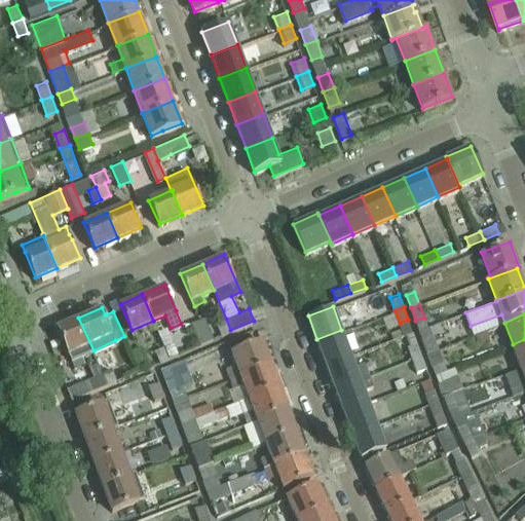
[(200,343),(214,338),(204,317),(191,323),(197,336),(200,343)]
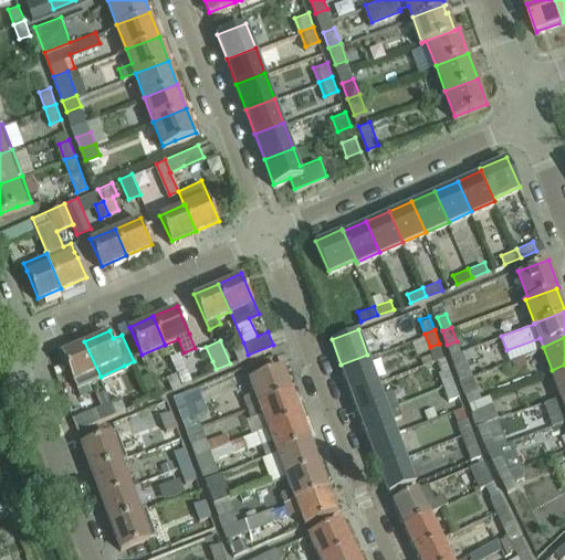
[(89,382),(101,377),(84,341),(62,351),(73,378),(80,393),(91,388),(89,382)]
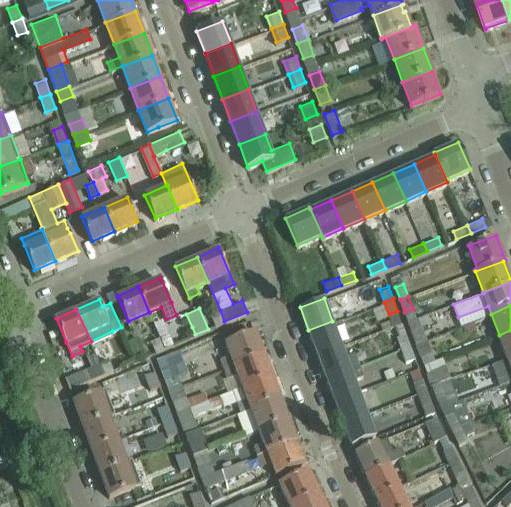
[(216,324),(224,321),(220,310),(212,313),(216,324)]
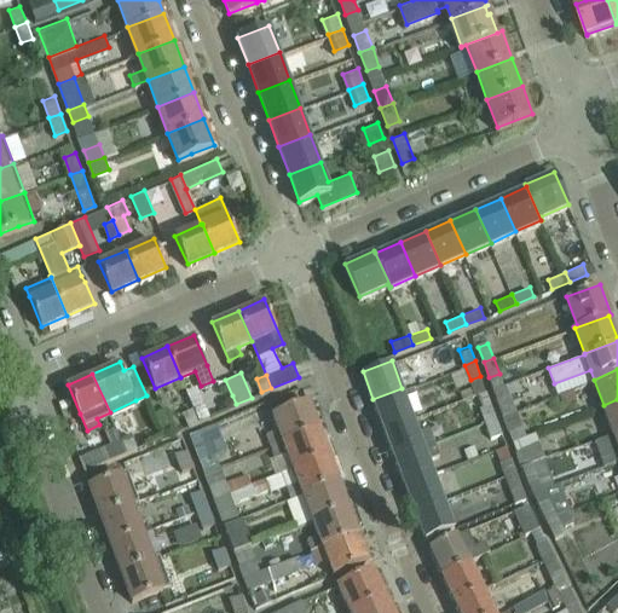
[(506,382),(494,387),(503,414),(515,409),(506,382)]
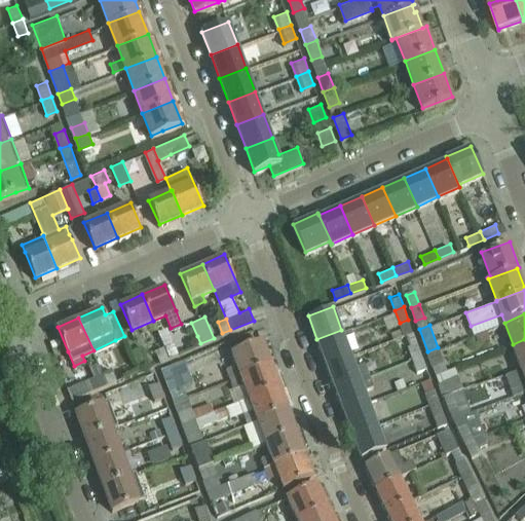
[(170,357),(178,354),(166,327),(158,331),(164,345),(170,357)]
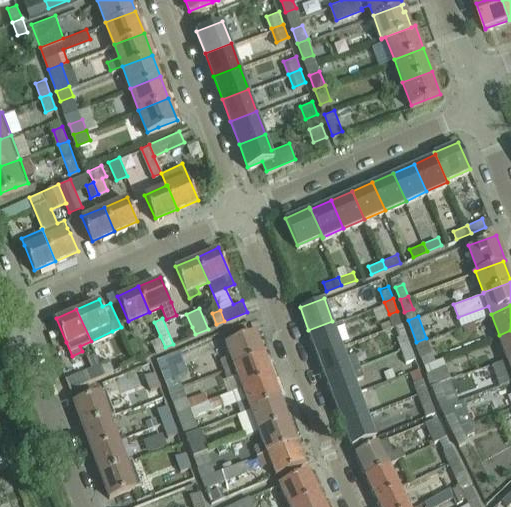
[(317,353),(341,344),(332,321),(308,330),(317,353)]
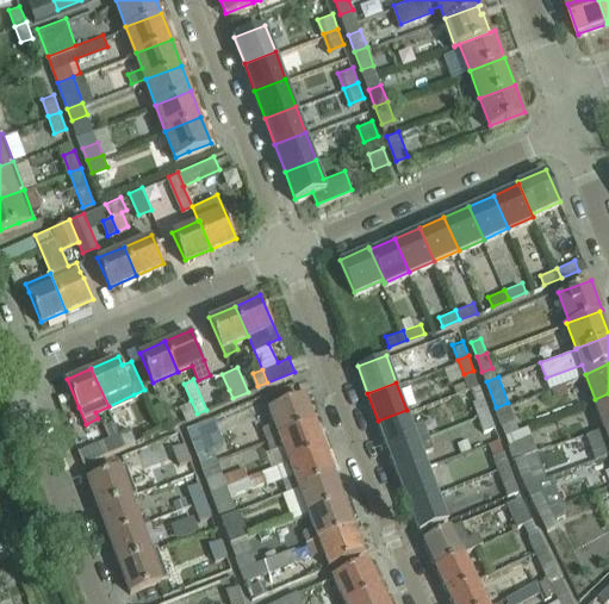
[(489,410),(483,396),(478,383),(468,387),(470,390),(433,403),(436,412),(473,399),(478,413),(489,410)]
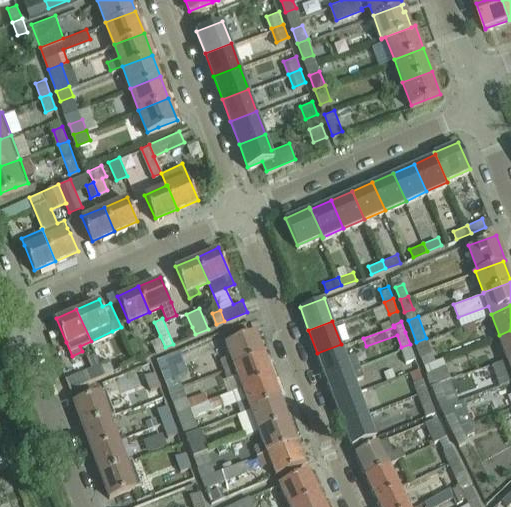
[(224,368),(264,352),(255,330),(225,341),(230,354),(220,358),(224,368)]
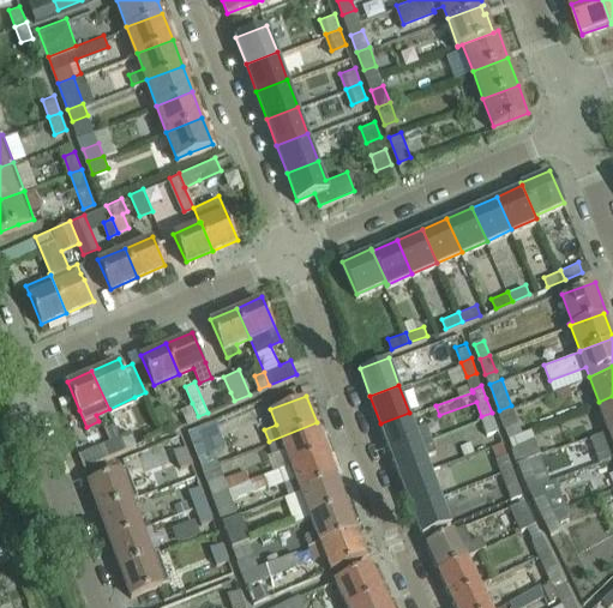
[(608,427),(612,425),(612,396),(599,402),(608,427)]
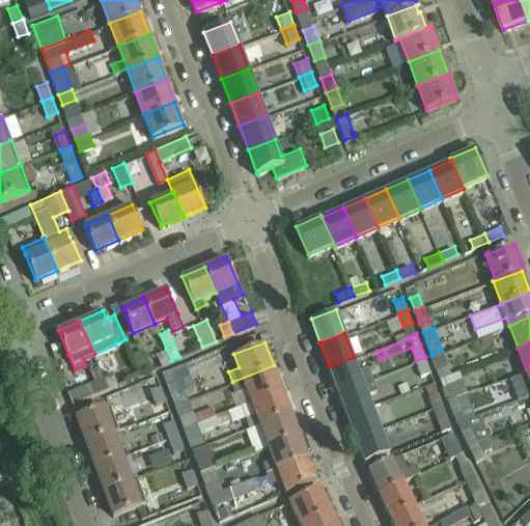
[(141,371),(151,367),(144,349),(133,353),(141,371)]
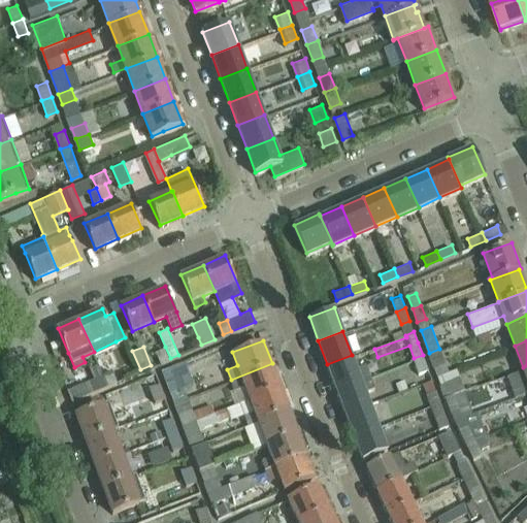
[(161,362),(170,358),(165,347),(156,351),(161,362)]
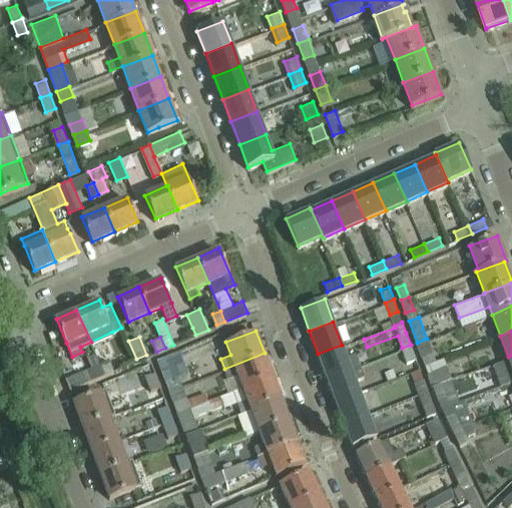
[(422,355),(432,351),(427,339),(417,343),(422,355)]
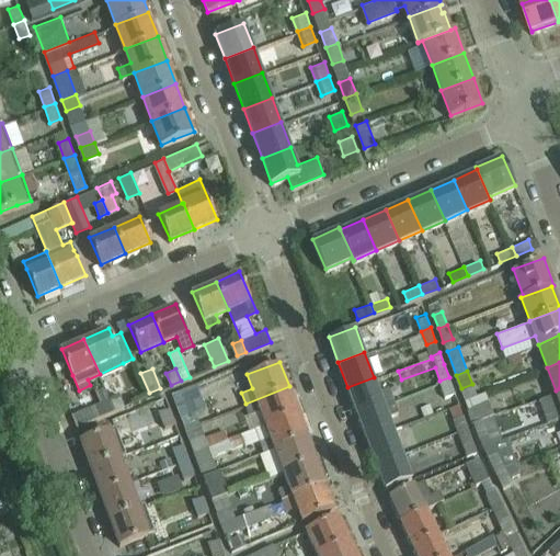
[(378,390),(374,377),(347,387),(357,412),(393,398),(389,387),(378,390)]
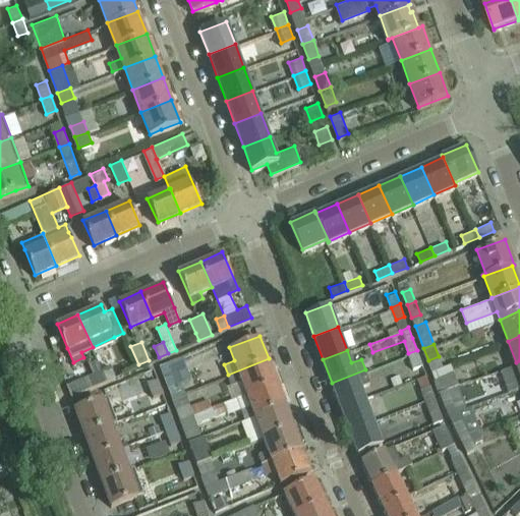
[(413,366),(421,362),(417,350),(408,353),(413,366)]
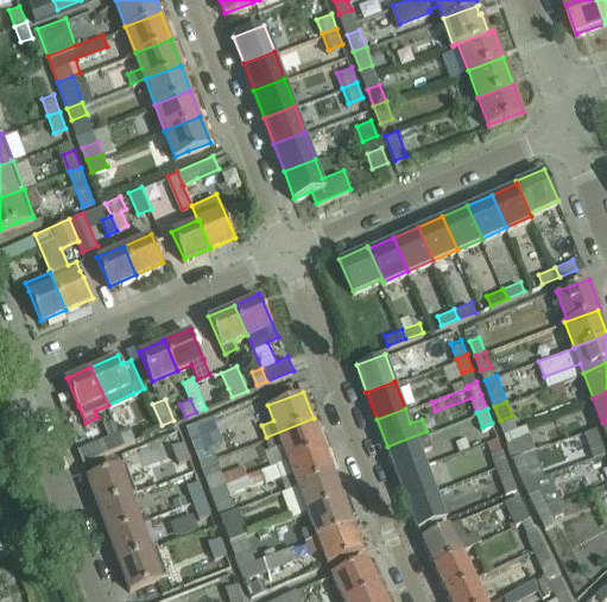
[(201,461),(215,456),(212,444),(222,441),(213,414),(187,424),(201,461)]
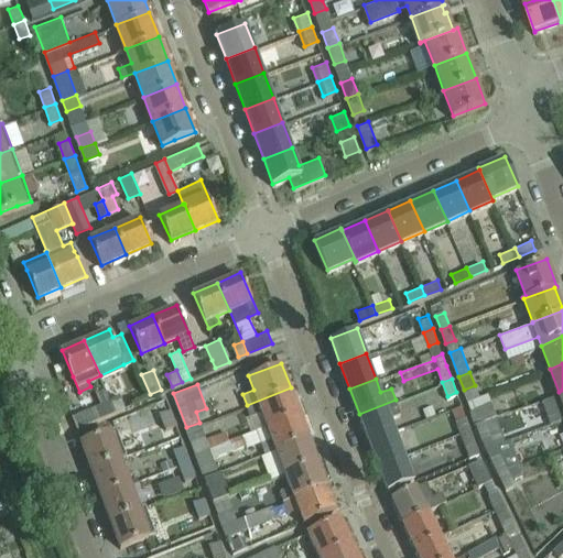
[(116,411),(110,398),(105,386),(96,391),(101,402),(72,415),(77,427),(116,411)]
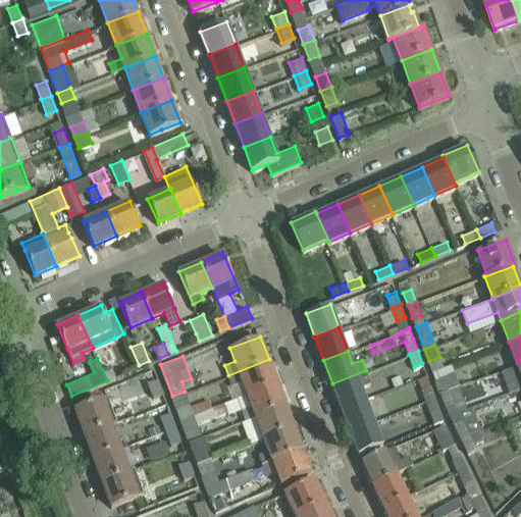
[(277,381),(269,359),(228,375),(232,385),(243,381),(247,393),(277,381)]
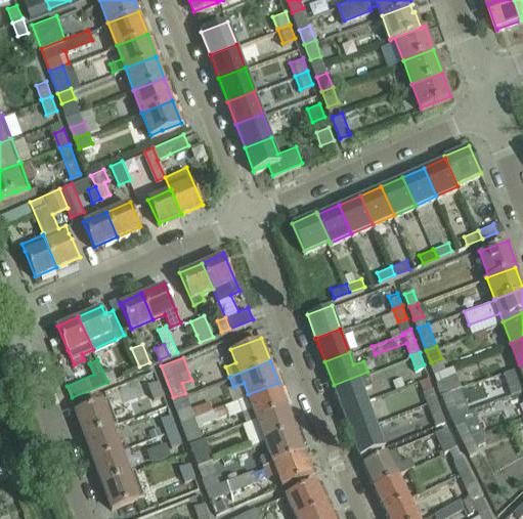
[(107,382),(116,378),(111,366),(102,371),(107,382)]
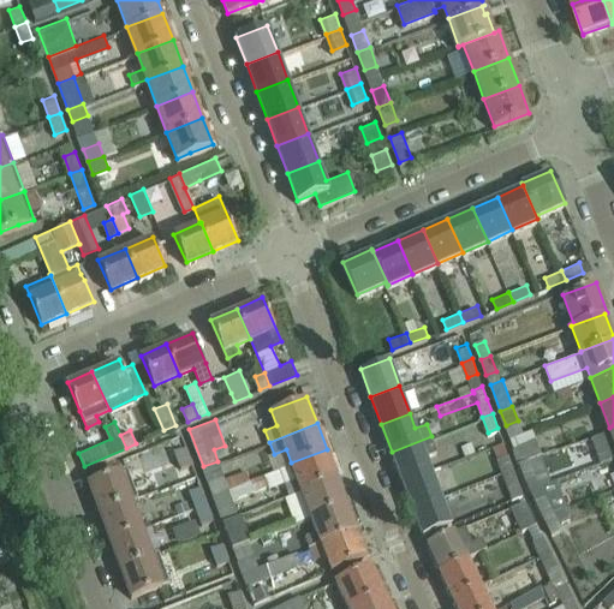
[(401,479),(430,469),(425,455),(437,451),(431,436),(392,452),(401,479)]
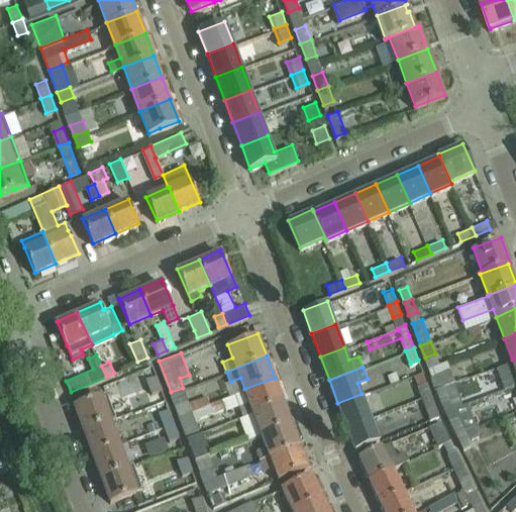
[(450,369),(431,376),(435,388),(444,385),(443,384),(454,380),(450,369)]
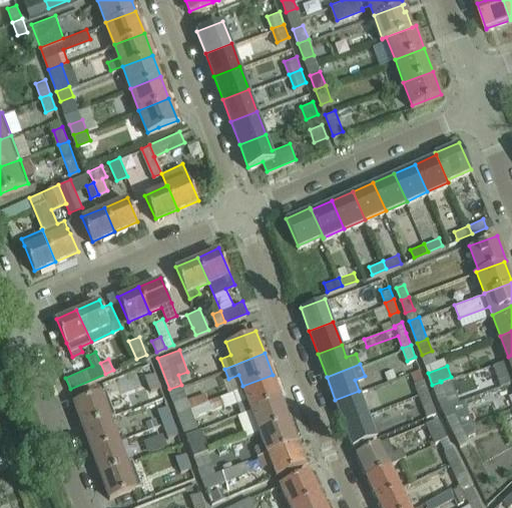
[(470,369),(456,373),(460,386),(474,382),(470,369)]
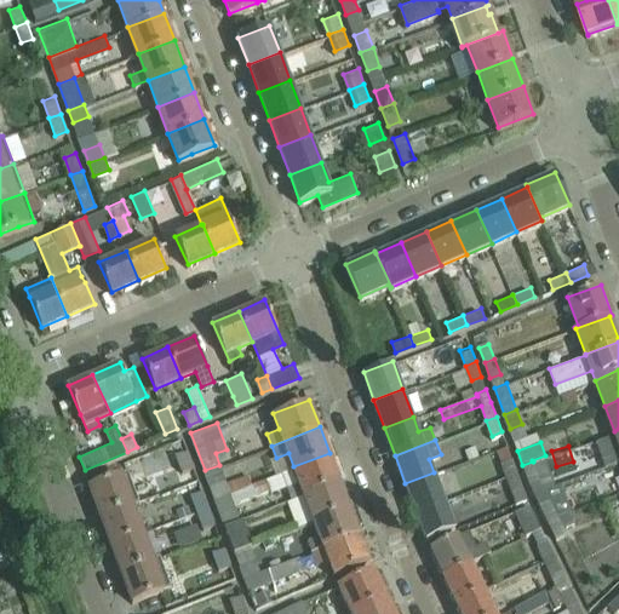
[(182,469),(194,465),(187,448),(176,452),(182,469)]
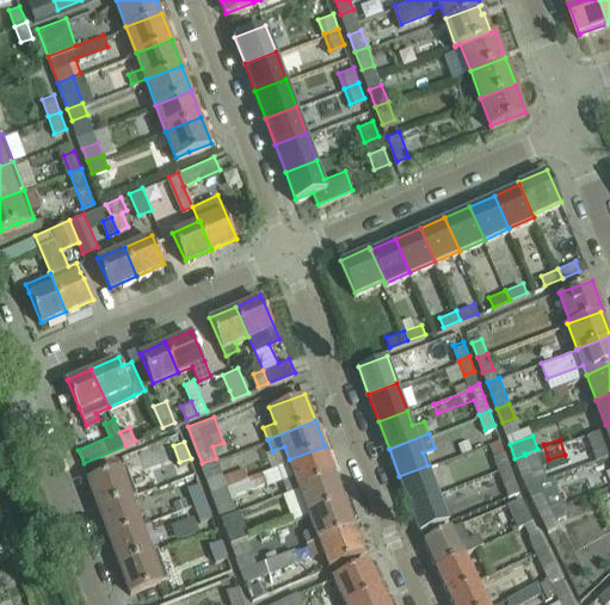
[(334,473),(325,446),(289,460),(294,474),(283,479),(288,491),(299,486),(334,473)]
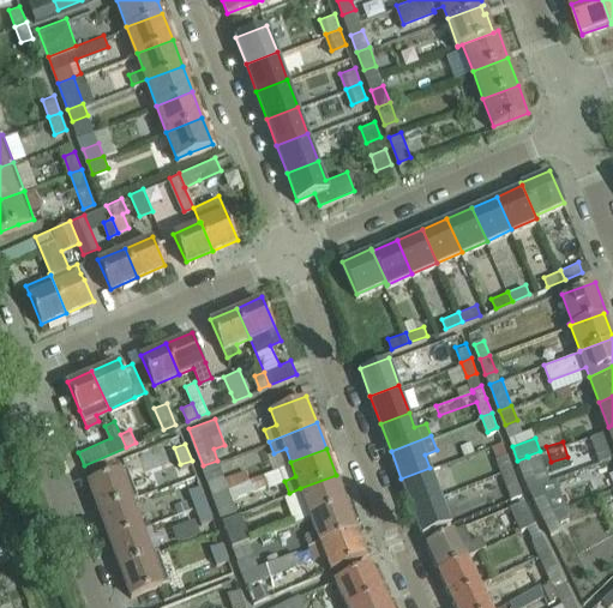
[(502,471),(512,468),(506,451),(496,456),(502,471)]
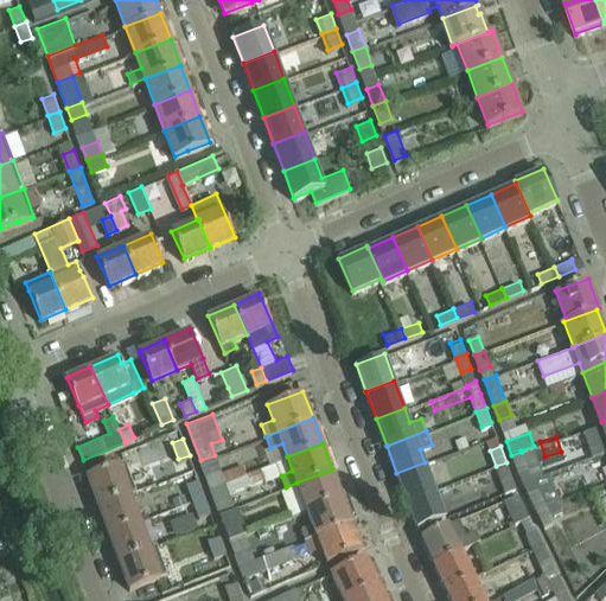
[(522,452),(511,455),(517,470),(527,466),(522,452)]
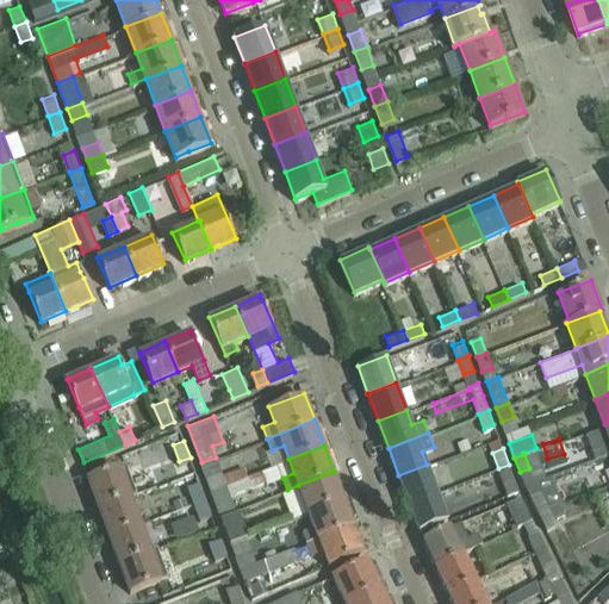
[(222,473),(216,458),(202,462),(211,487),(248,474),(244,465),(222,473)]
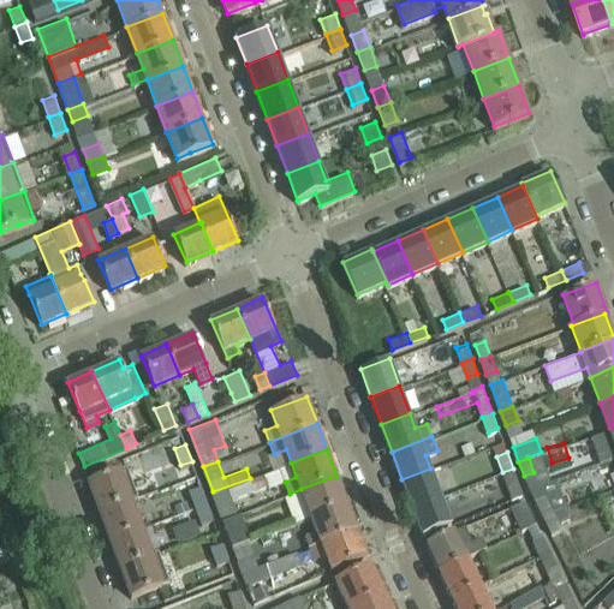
[(131,497),(137,495),(127,466),(89,481),(100,509),(131,497)]
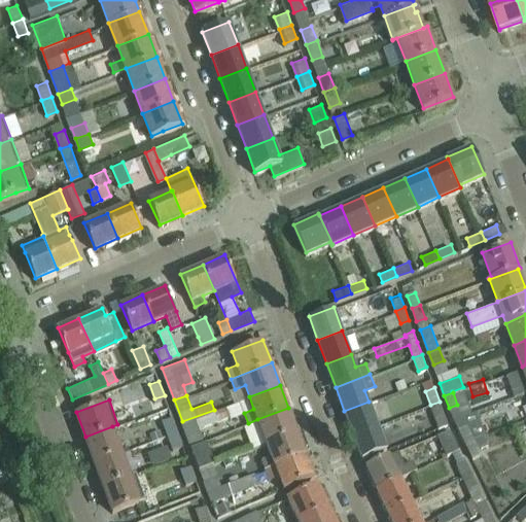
[(373,413),(369,402),(344,411),(353,433),(388,420),(384,409),(373,413)]
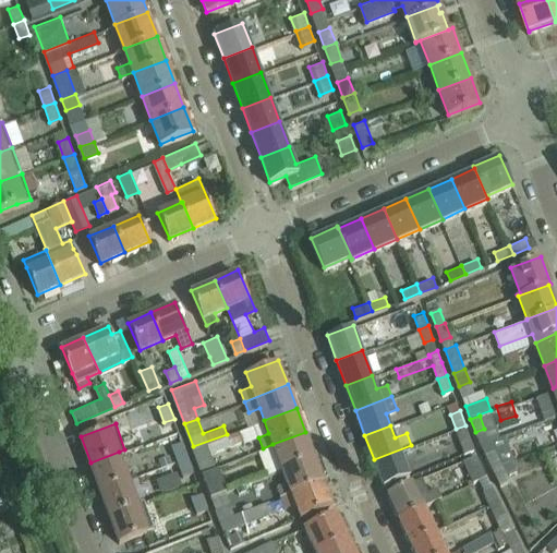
[(464,452),(474,447),(465,425),(456,429),(464,452)]
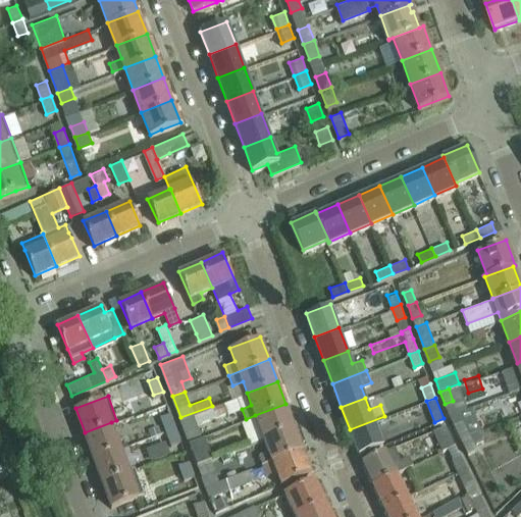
[(180,417),(189,441),(202,435),(197,422),(227,411),(224,402),(212,406),(180,417)]
